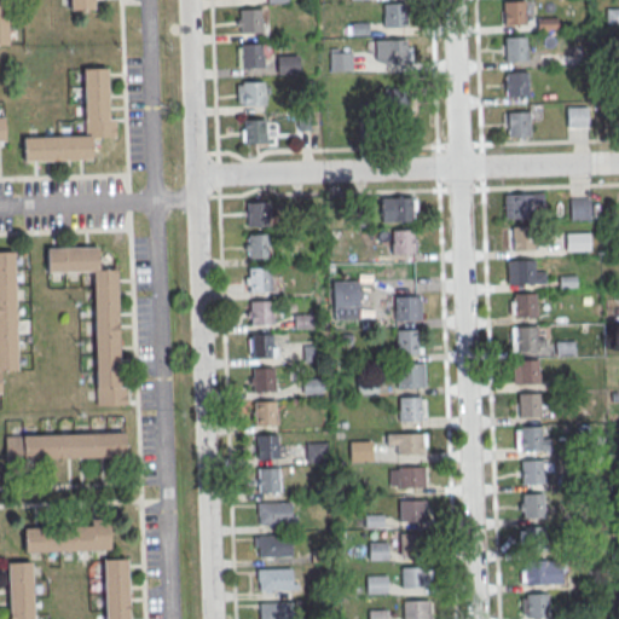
[(503,1),(524,0),(525,23),(504,23),(503,1)]
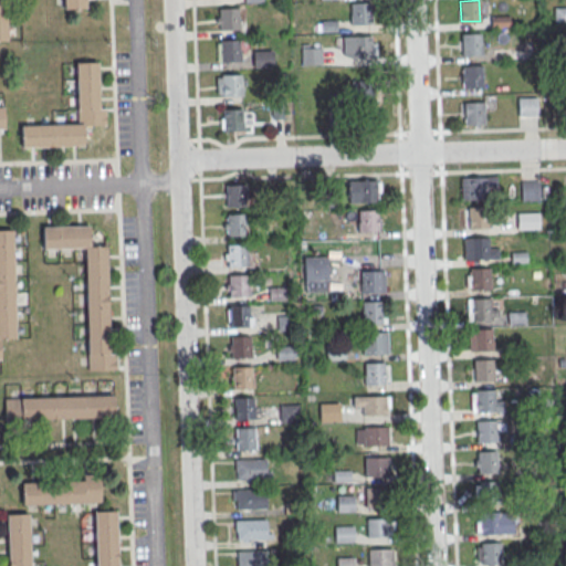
[(350,2),(369,2),(370,23),(352,23),(350,2)]
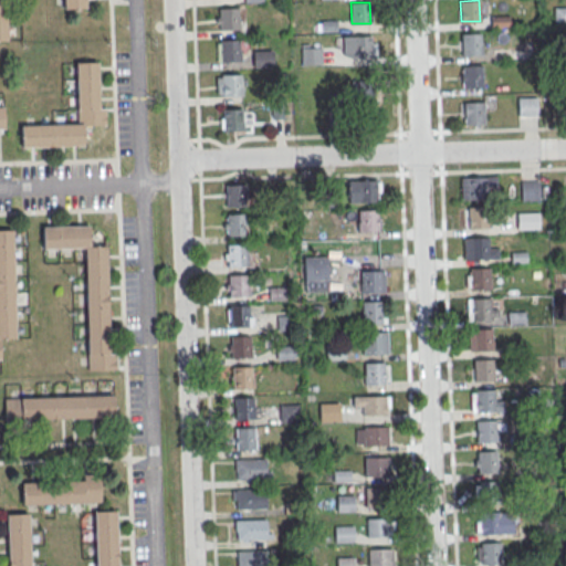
[(218,8),(237,7),(238,28),(219,29),(218,8)]
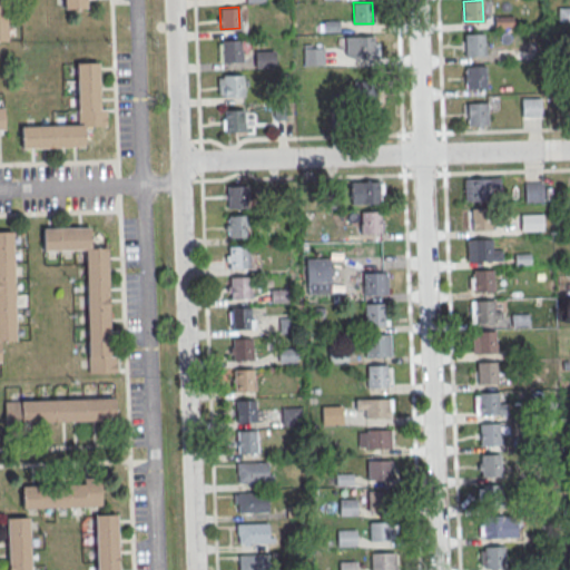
[(558,8),(569,7),(569,23),(558,25),(558,8)]
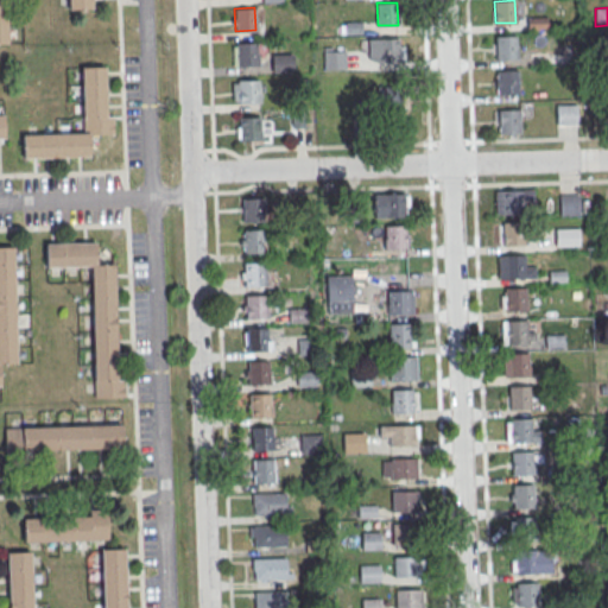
[(527,18),(546,17),(548,30),(527,30),(527,18)]
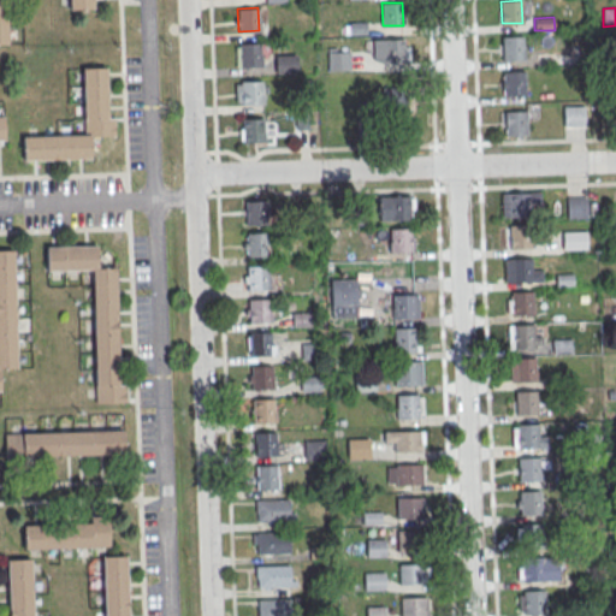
[(502,37),(522,36),(523,59),(503,59),(502,37)]
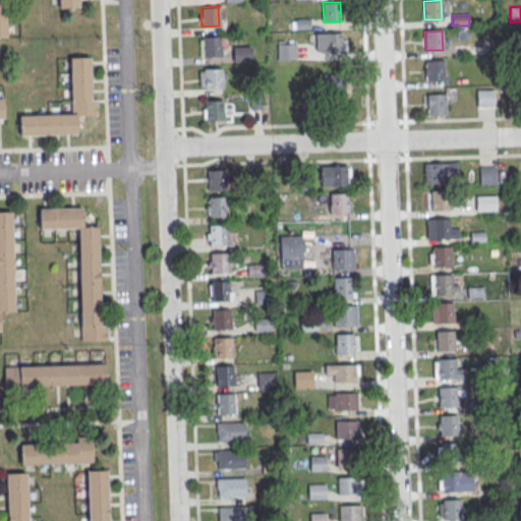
[(324,34),(342,33),(343,52),(325,53),(324,34)]
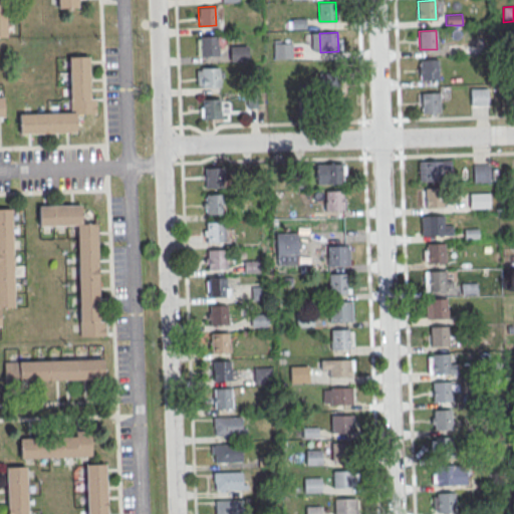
[(199,36),(217,35),(217,54),(200,55),(199,36)]
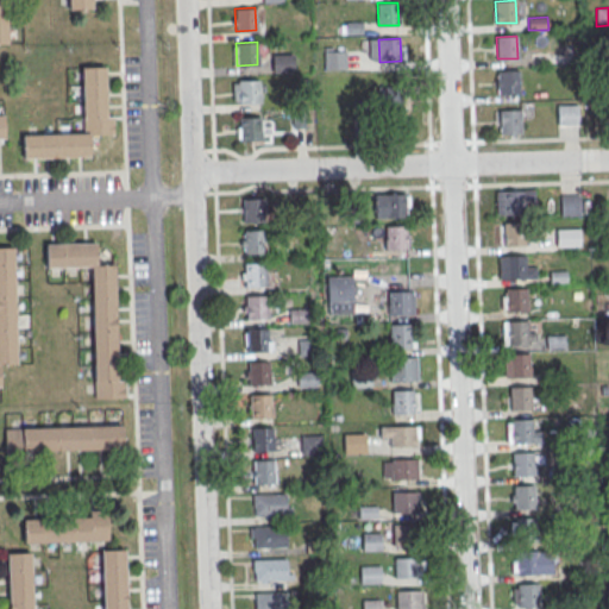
[(325,52),(345,51),(345,69),(325,70),(325,52)]
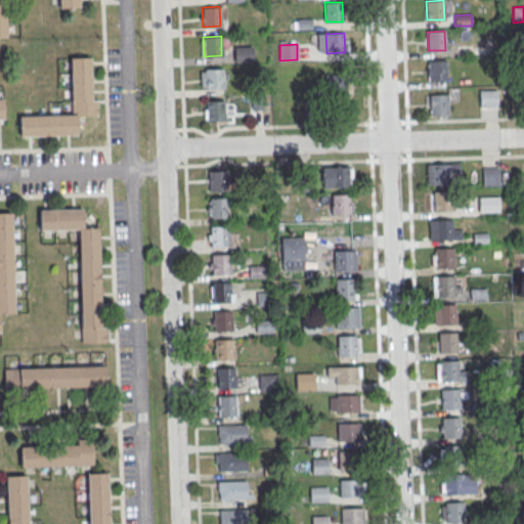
[(456,46),(473,45),(473,56),(456,56),(456,46)]
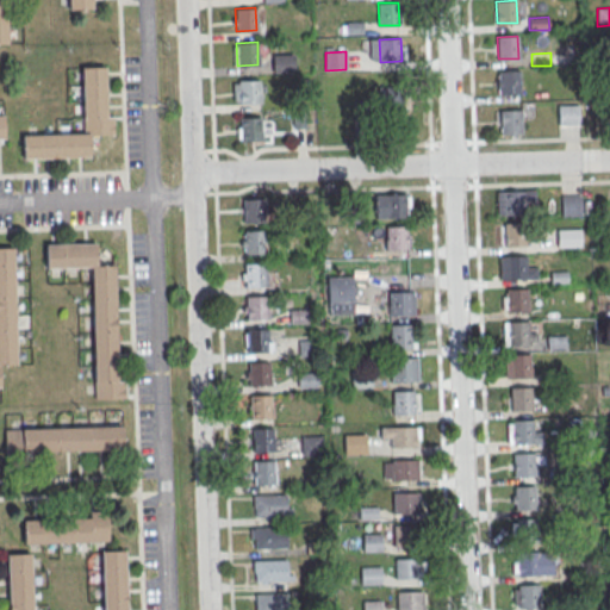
[(273,55),(293,55),(294,73),(274,73),(273,55)]
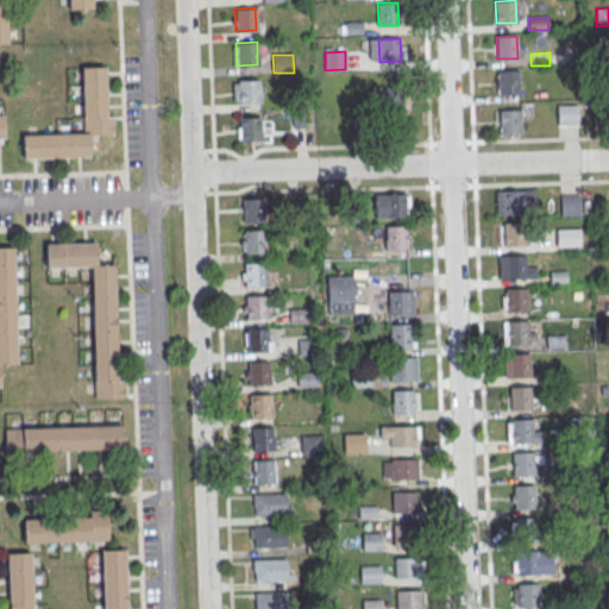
[(22,136),(83,133),(81,67),(104,66),(106,115),(112,115),(113,132),(89,133),(89,155),(23,157),(22,136)]
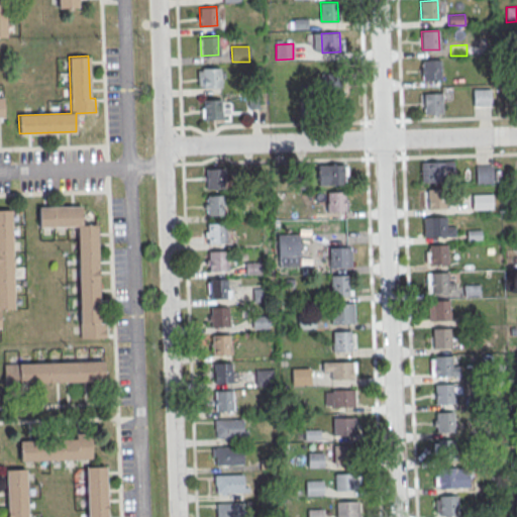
[(422,60),(439,60),(440,78),(423,79),(422,60)]
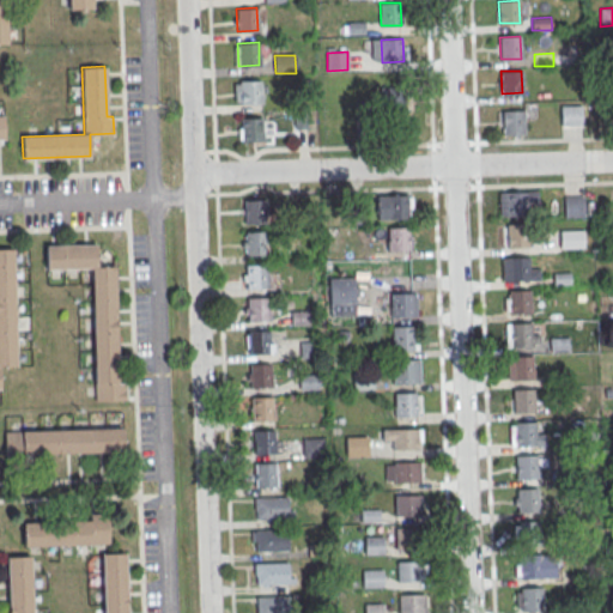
[(240,80),(260,80),(261,102),(241,103),(240,80)]
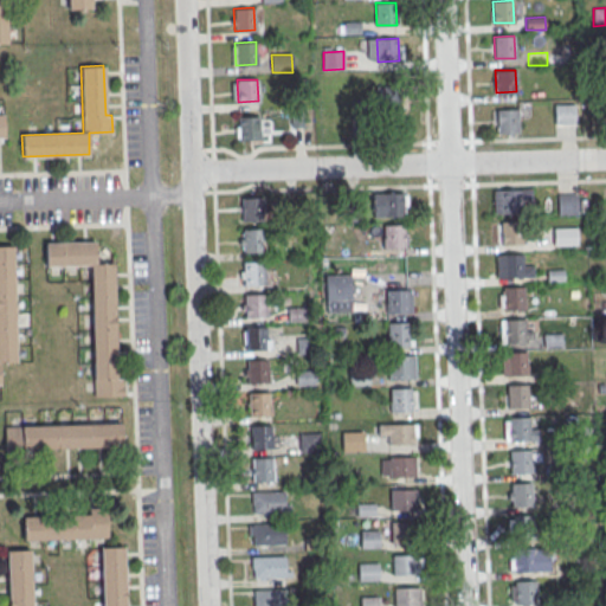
[(404,86),(371,86),(371,117),(404,117),(404,86)]
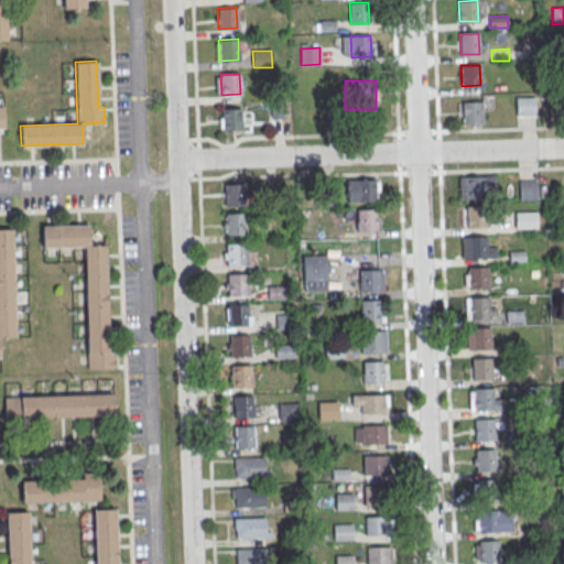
[(516,98),(534,97),(535,116),(517,117),(516,98)]
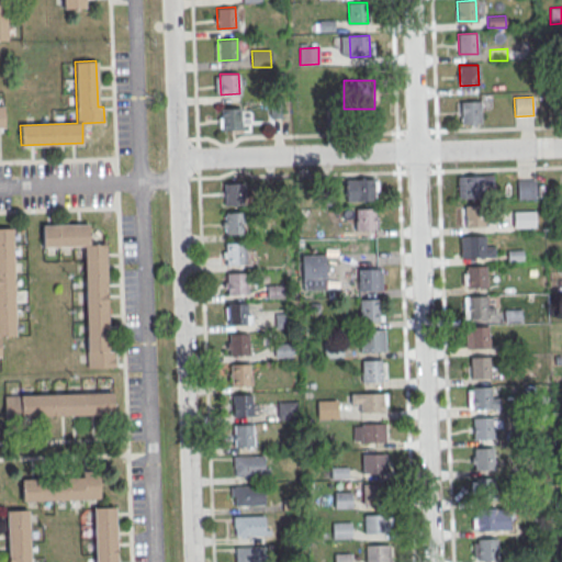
[(456,101),(480,100),(481,122),(461,123),(461,115),(456,115),(456,101)]
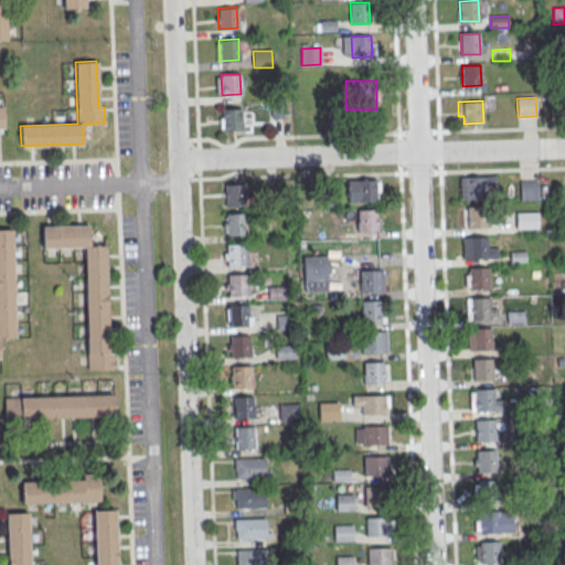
[(222,108),(241,108),(242,128),(223,129),(222,108)]
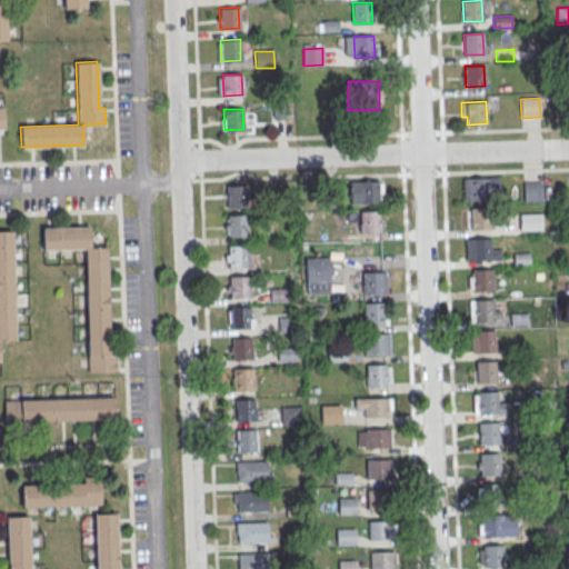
[(463,179),(498,178),(499,188),(489,188),(489,200),(463,200),(463,179)]
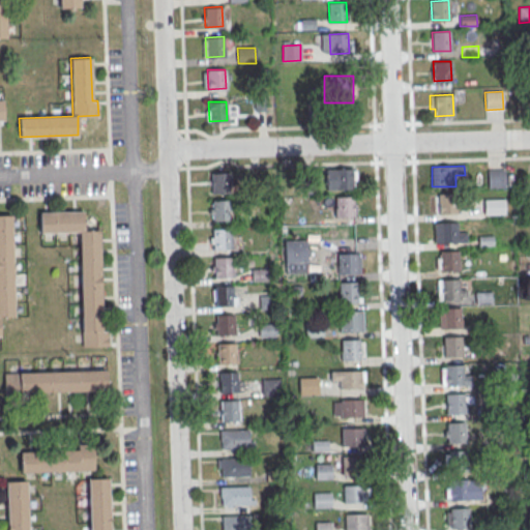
[(487,171),(505,170),(505,188),(488,188),(487,171)]
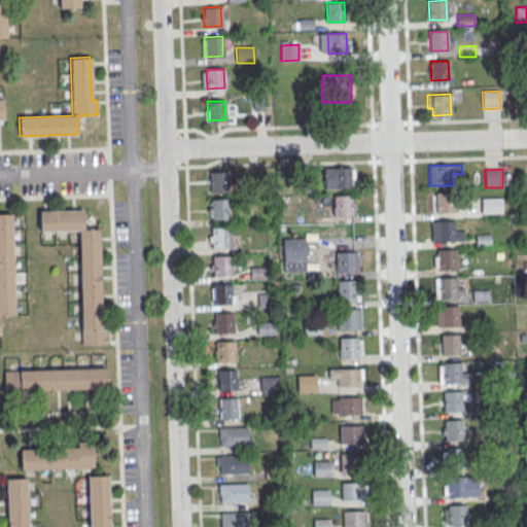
[(325,171),(347,171),(348,188),(325,189),(325,171)]
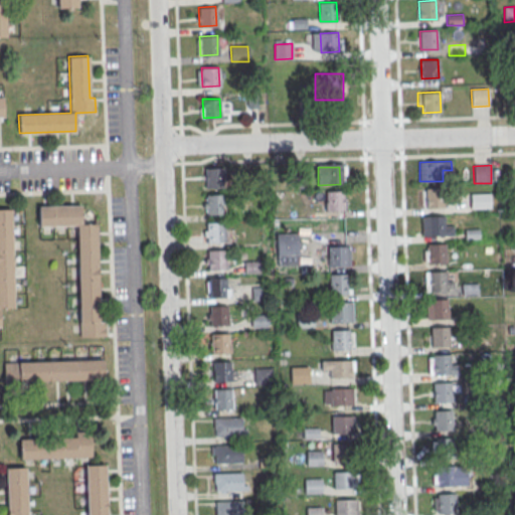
[(205,169),(222,168),(223,187),(206,188),(205,169)]
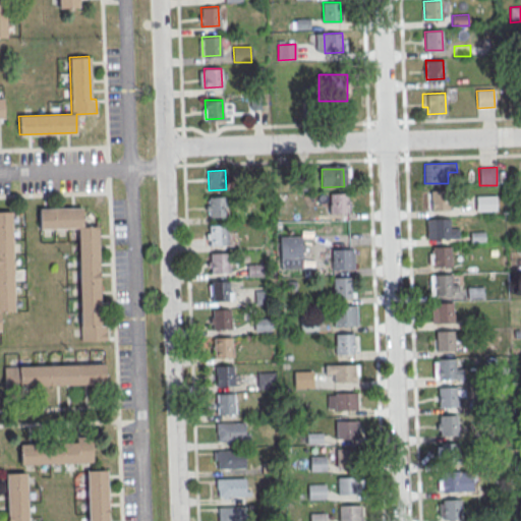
[(430,190),(448,190),(449,210),(431,210),(430,190)]
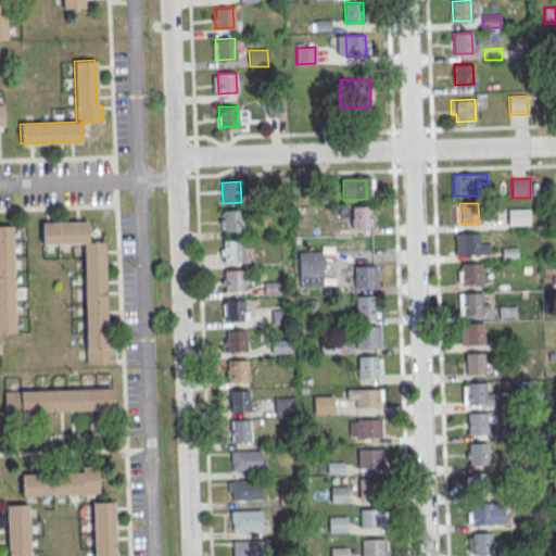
[(351,207),(370,206),(370,227),(352,227),(351,207)]
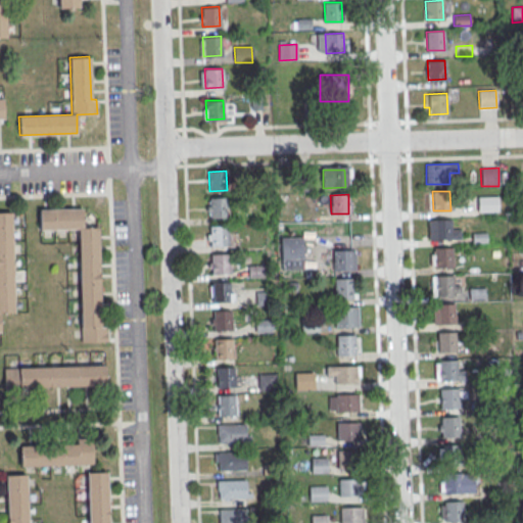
[(477,197),(497,196),(498,211),(478,212),(477,197)]
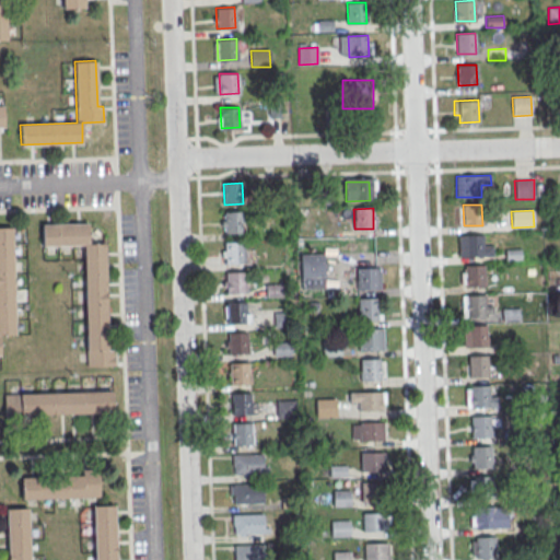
[(224,212),(243,211),(244,232),(225,233),(224,212)]
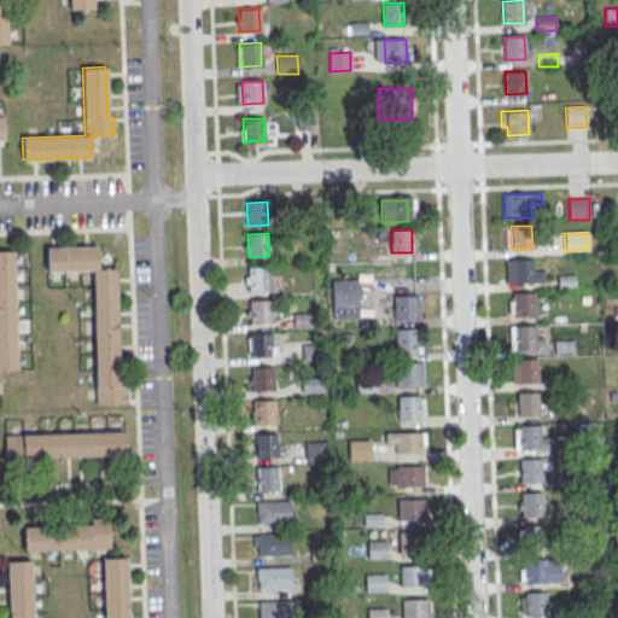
[(45,245),(97,244),(97,268),(115,267),(117,361),(124,361),(126,403),(94,404),(91,270),(46,272),(45,245)]
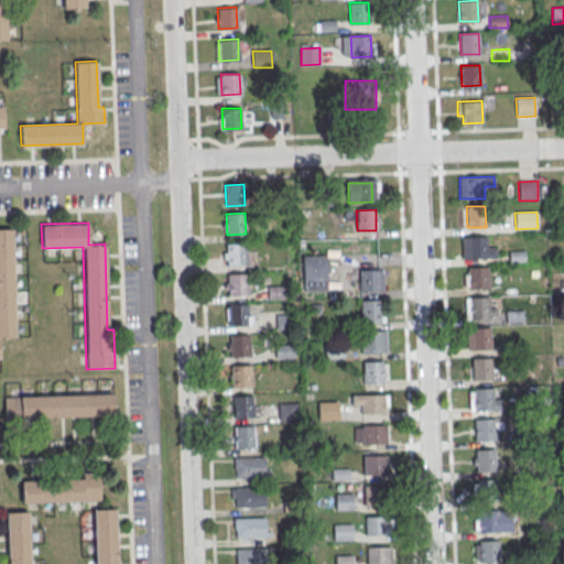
[(0,228),(11,228),(14,336),(0,336),(0,228)]
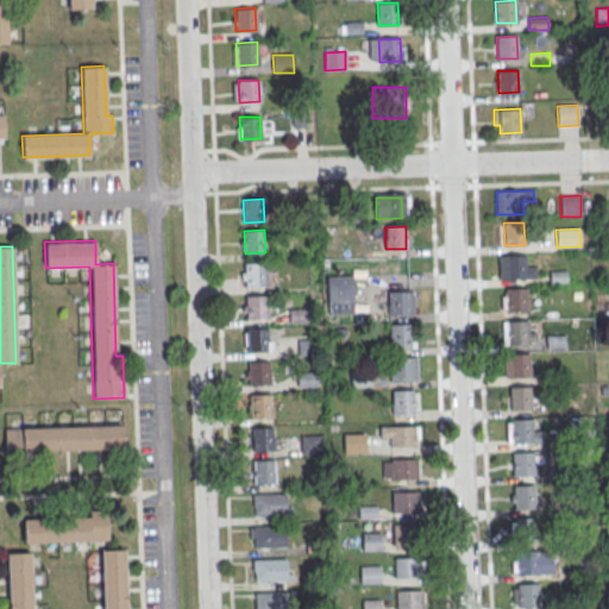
[(498,256),(526,255),(527,278),(500,280),(498,256)]
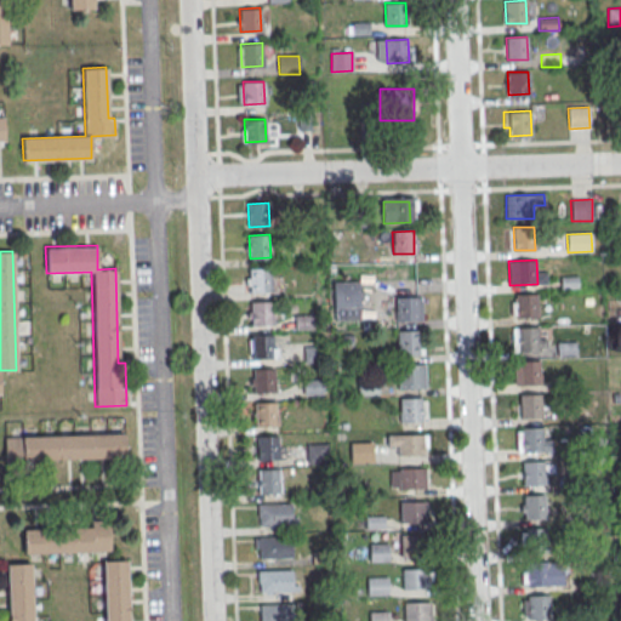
[(250,268),(271,268),(272,290),(251,291),(250,268)]
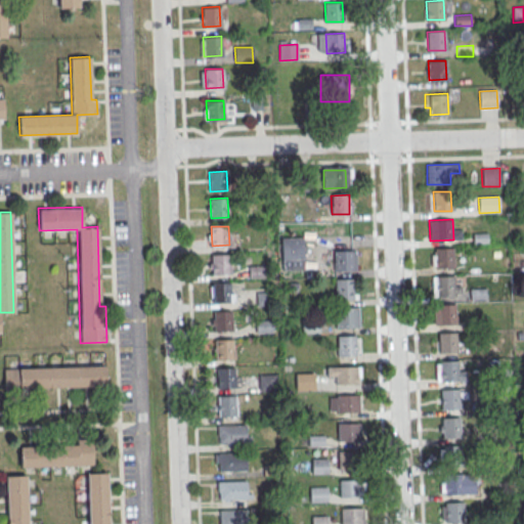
[(472,233),(488,233),(488,245),(472,245),(472,233)]
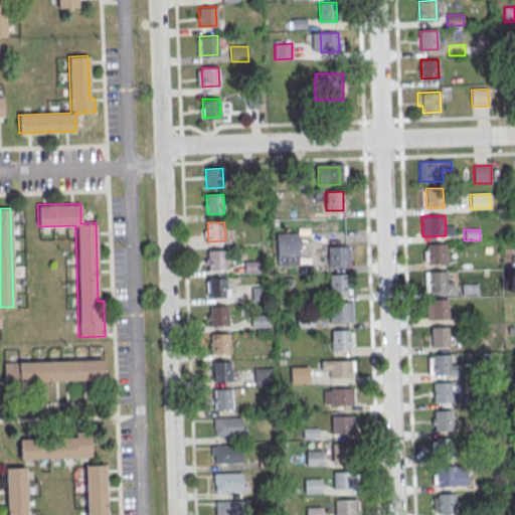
[(277,234),(298,233),(299,266),(279,267),(277,234)]
